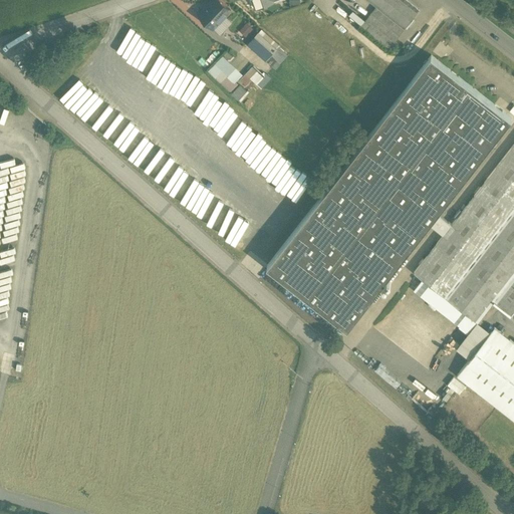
[(220,0),(213,0),(206,8),(205,7),(198,14),(213,28),(231,10),(220,0)]
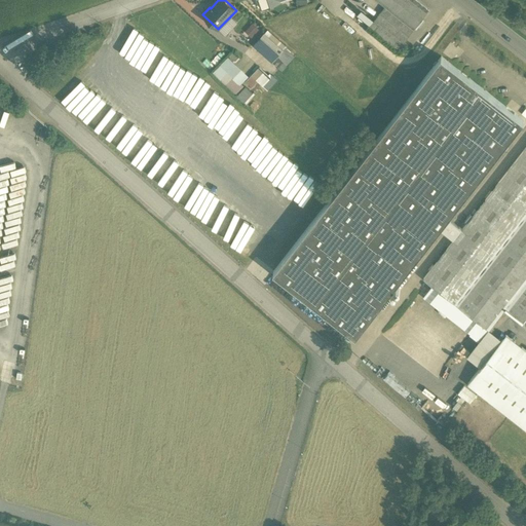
[(258,0),(262,8),(279,3),(278,0),(258,0)]
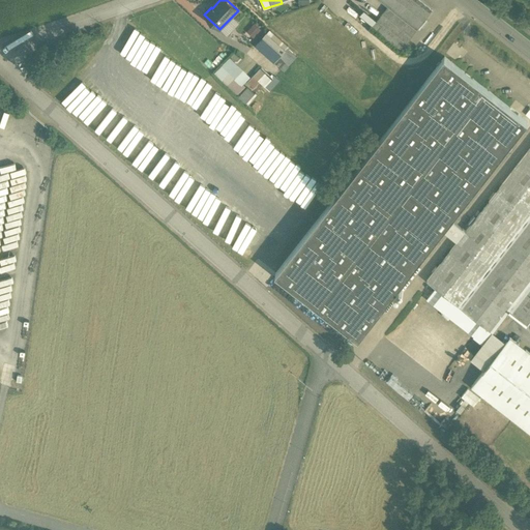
[(432,11),(417,0),(379,0),(387,6),(372,27),(402,50),(432,11)]
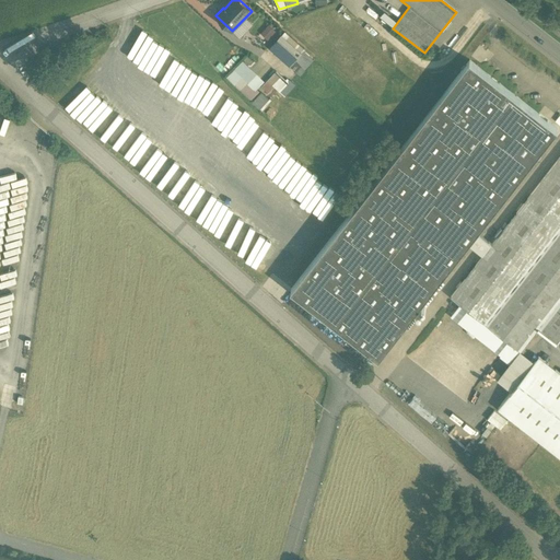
[(356,31),(361,35),(370,26),(364,21),(356,31)]
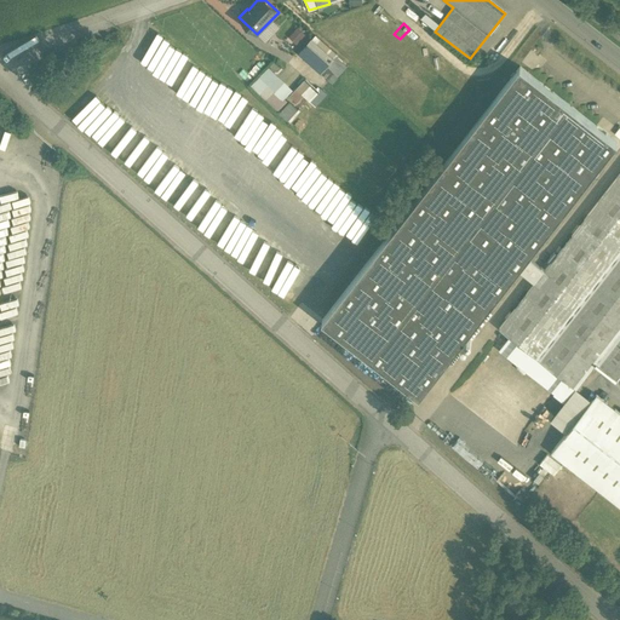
[(305,35),(297,27),(287,36),(297,45),(305,35)]
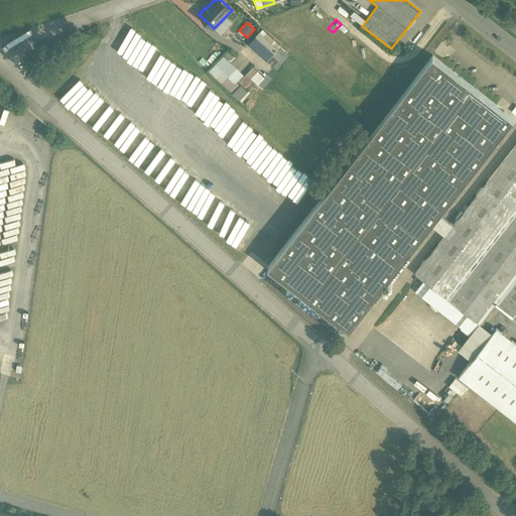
[(277,48),(259,32),(248,44),(267,60),(277,48)]
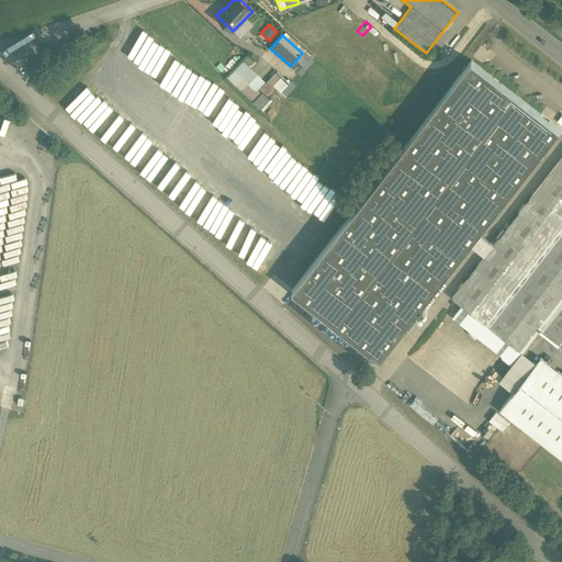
[(144,68),(156,57),(145,46),(134,57),(144,68)]
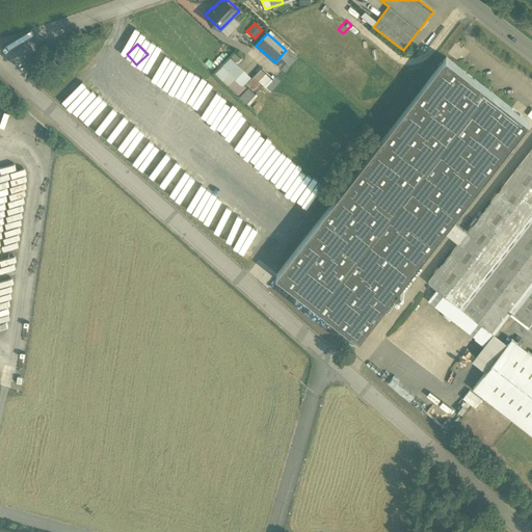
[(286,50),(275,62),(284,71),(297,56),(288,48),(286,50)]
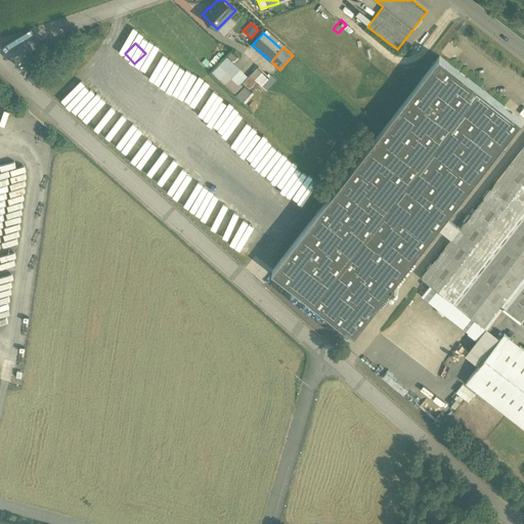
[(439,56),(272,270),(354,335),(437,228),(445,217),(521,120),(439,56)]
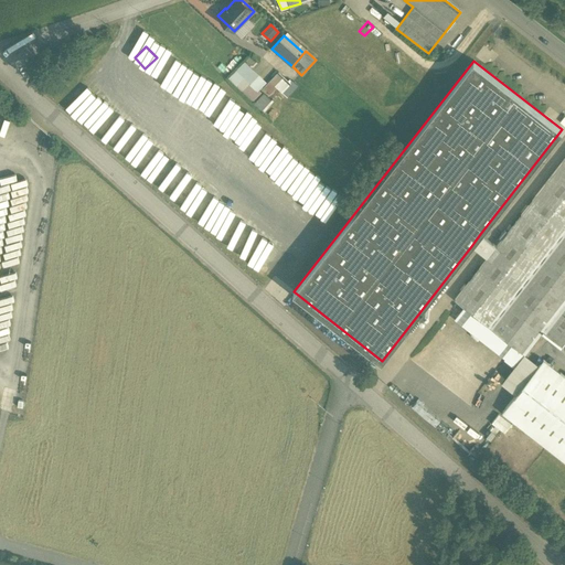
[(264,82),(244,62),(228,78),(252,100),(260,92),(257,88),(264,82)]
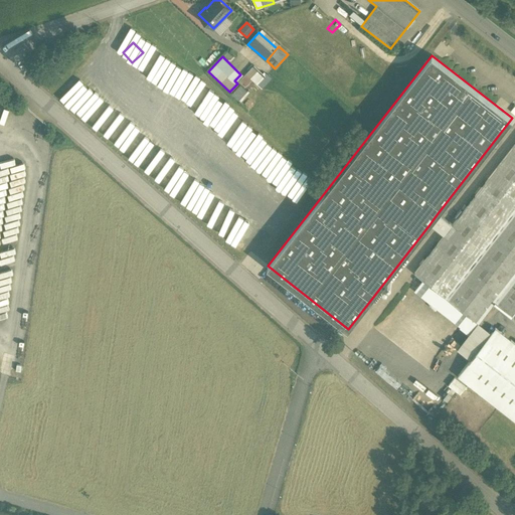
[(253,65),(240,79),(246,84),(251,78),(262,88),(271,77),(266,73),(265,74),(253,65)]
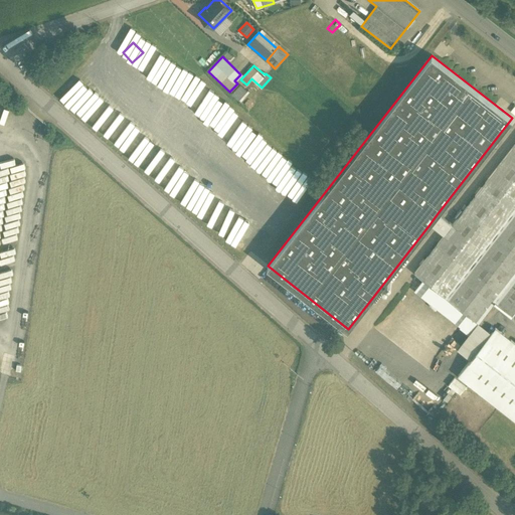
[(240,84),(230,95),(238,101),(247,91),(240,84)]
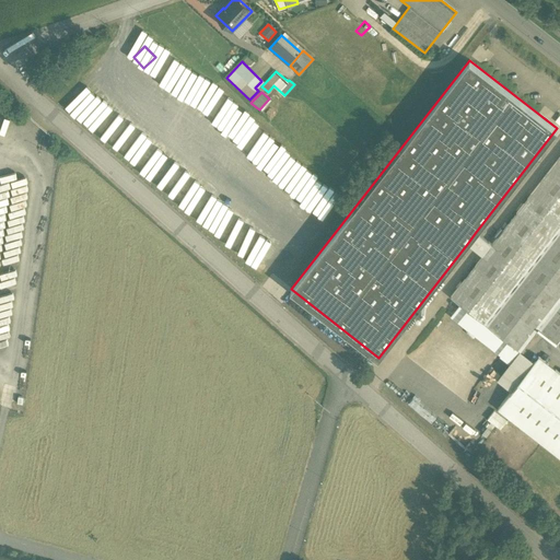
[(559,156),(482,256),(451,296),(520,351),(538,328),(559,300),(559,156)]
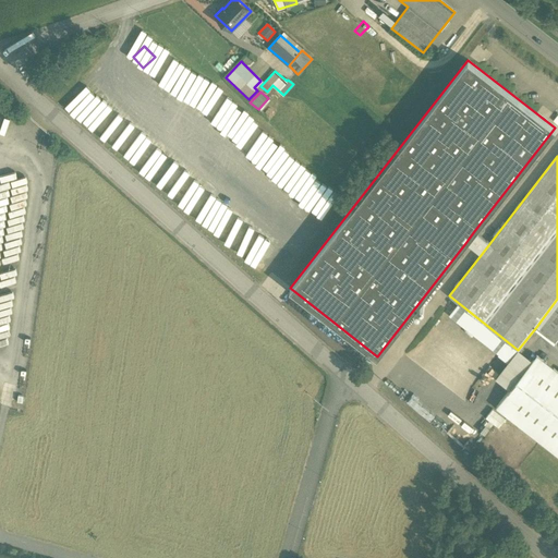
[(489,243),(474,231),(465,243),(481,255),(489,243)]
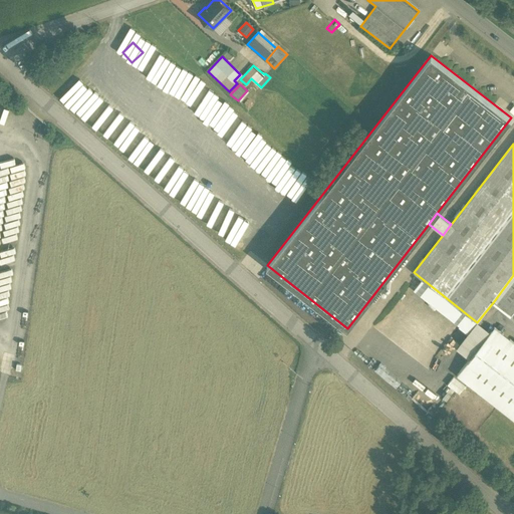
[(513,275),(494,301),(510,313),(513,307),(513,275)]
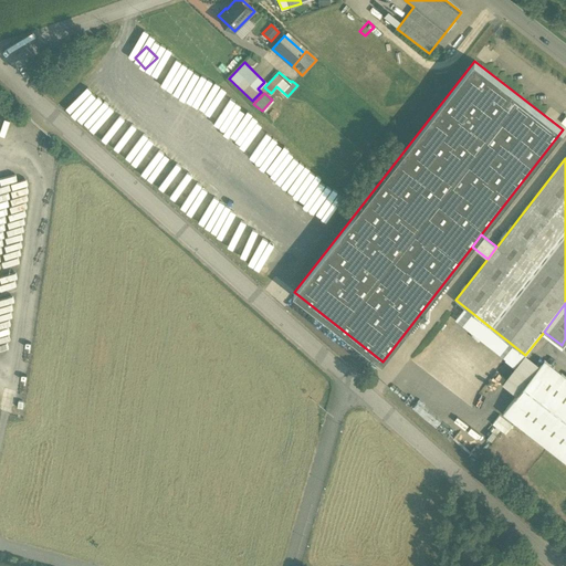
[(565,377),(544,360),(503,412),(565,461),(565,377)]
